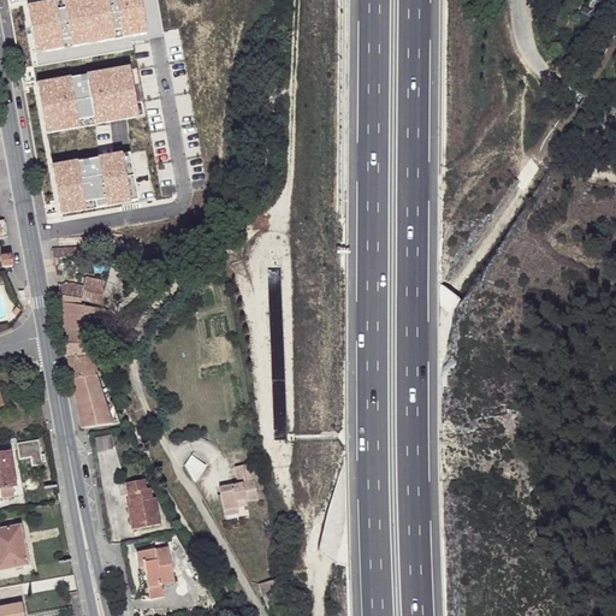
[(67,0),(27,7),(37,63),(130,46),(129,41),(163,35),(155,0),(67,0)]
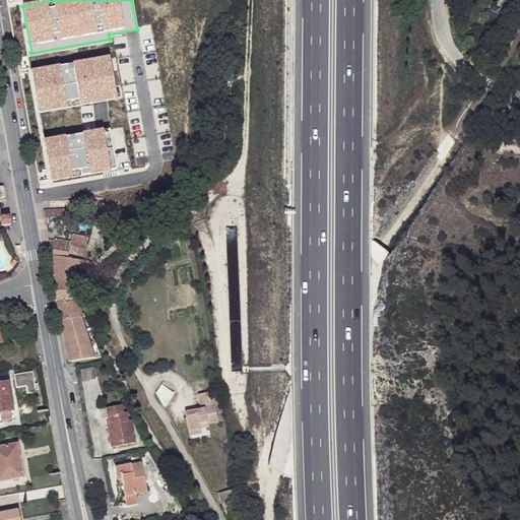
[(109,55),(31,70),(40,115),(118,100),(109,55)]
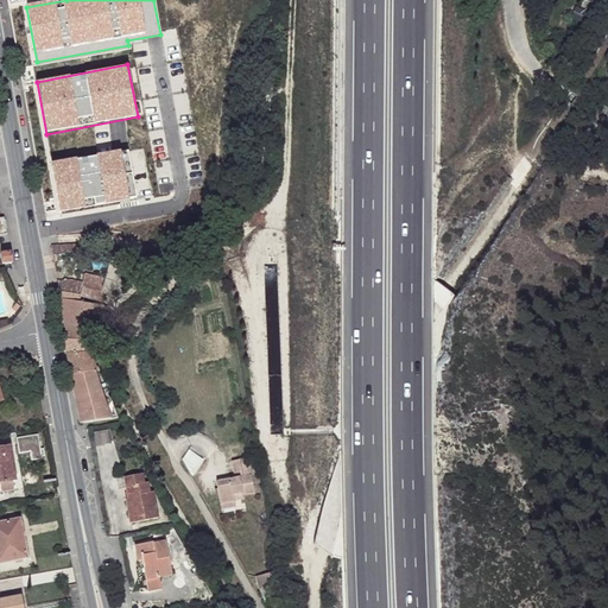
[(121,151),(50,165),(59,214),(130,201),(139,200),(130,150),(121,151)]
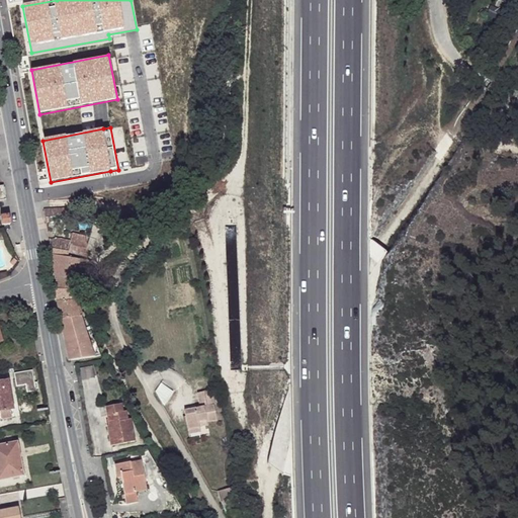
[(104,199),(100,206),(108,209),(110,203),(104,199)]
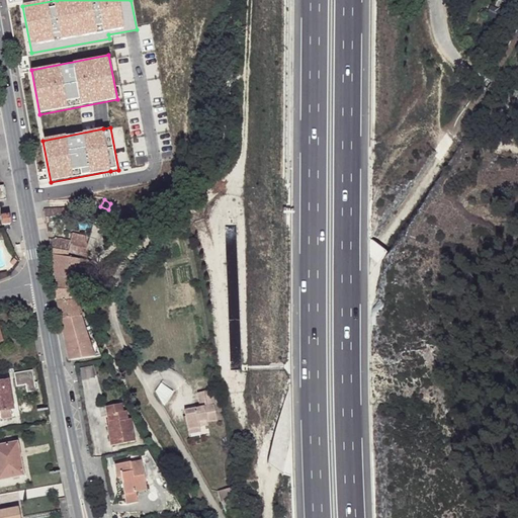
[(71,207),(45,208),(46,218),(71,217),(71,207)]
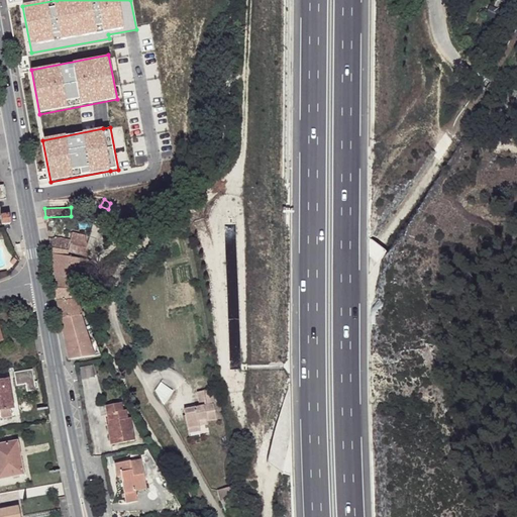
[(10,215),(1,217),(3,226),(11,225),(10,215)]
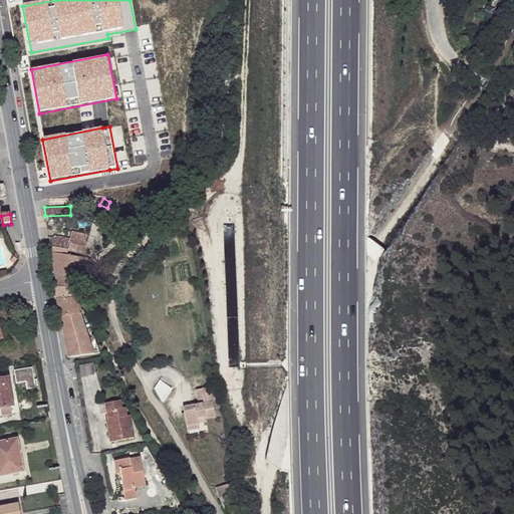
[(85,249),(85,244),(84,234),(72,232),(70,240),(48,235),(52,255),(85,261),(85,249)]
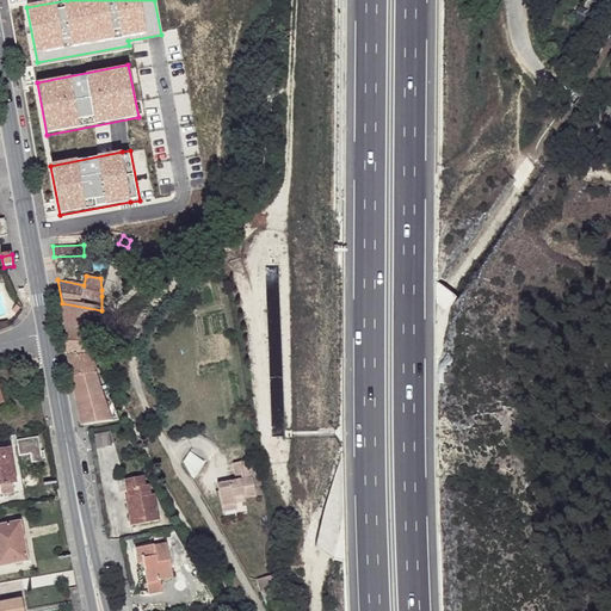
[(248,302),(245,294),(235,297),(239,307),(248,302)]
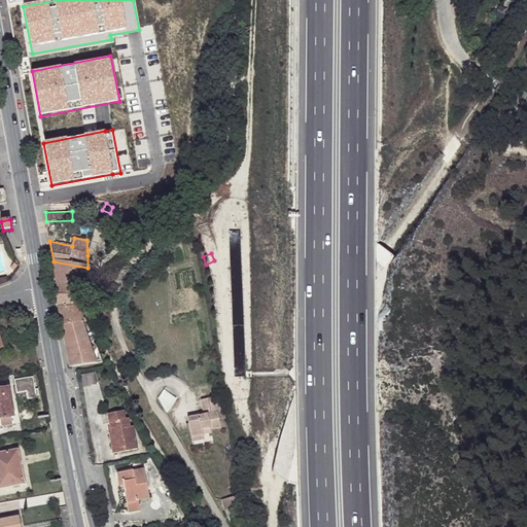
[(88,268),(54,261),(56,274),(83,279),(88,268)]
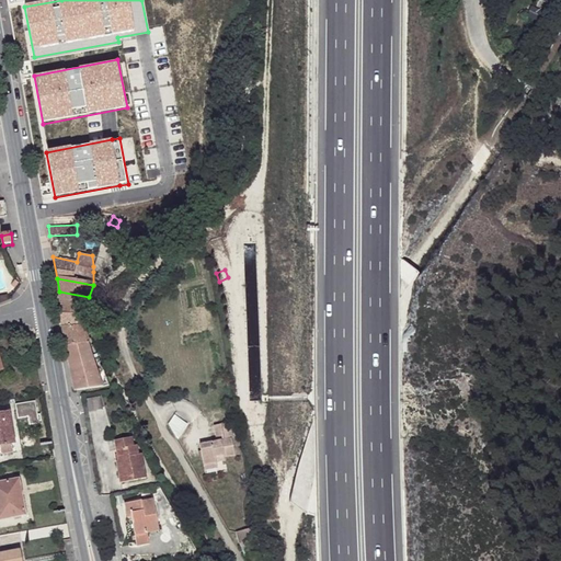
[(59,292),(61,305),(83,309),(89,297),(59,292)]
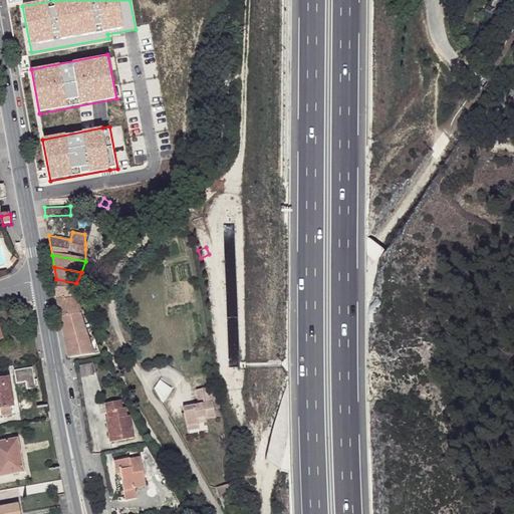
[(56,279),(57,288),(74,288),(76,283),(56,279)]
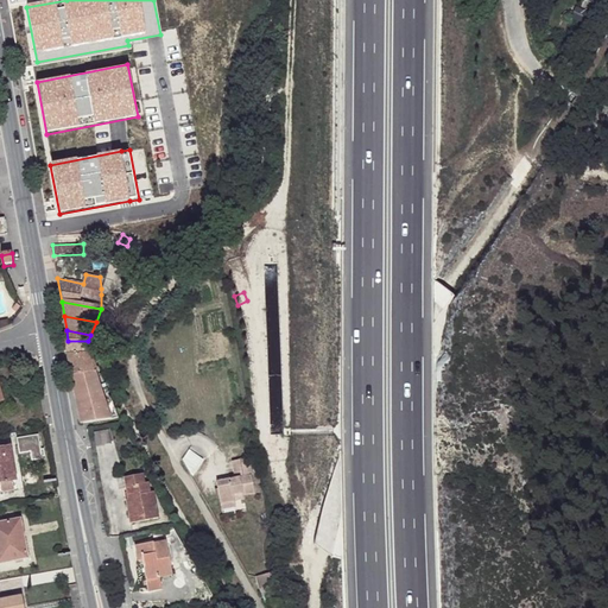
[(68,356),(92,354),(90,341),(88,341),(68,341),(64,341),(68,356)]
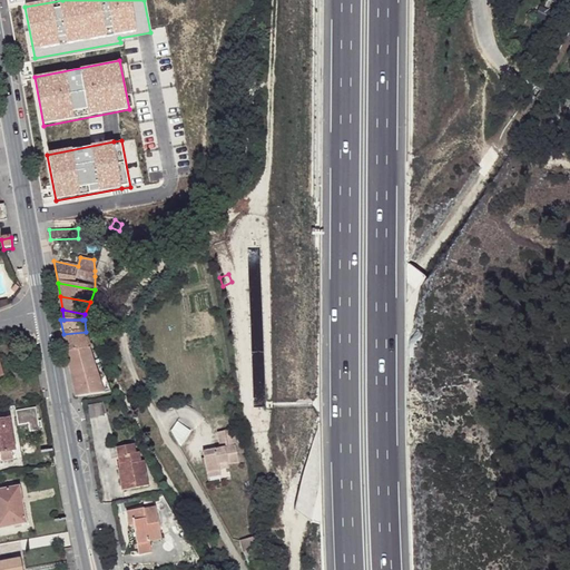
[(67,354),(90,350),(92,350),(86,332),(64,334),(67,354)]
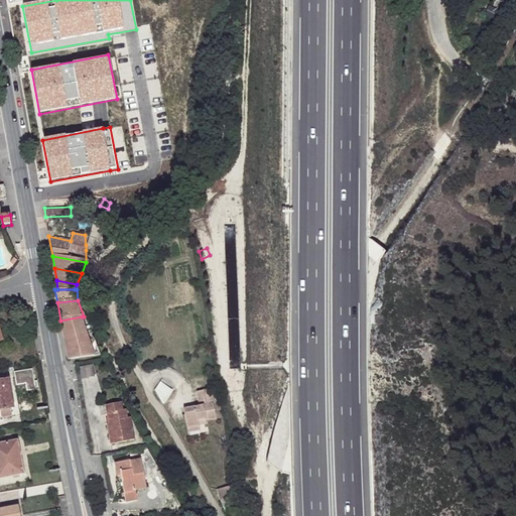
[(69,360),(74,359),(96,356),(89,336),(82,316),(60,320),(69,360)]
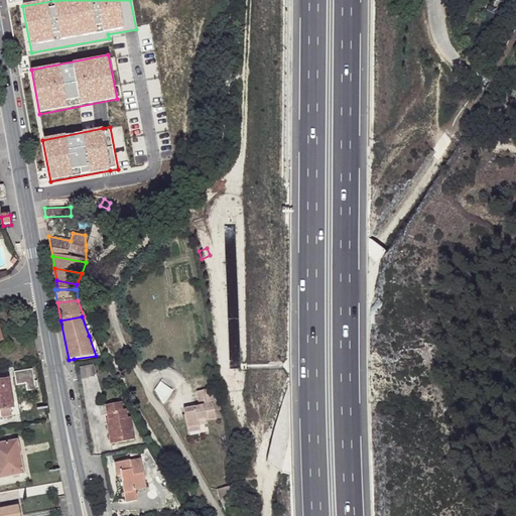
[(95,335),(89,336),(96,356),(106,354),(95,335)]
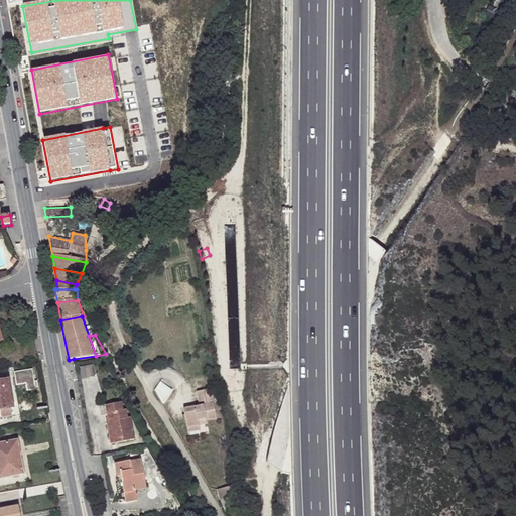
[(83,377),(95,375),(93,365),(81,367),(83,377)]
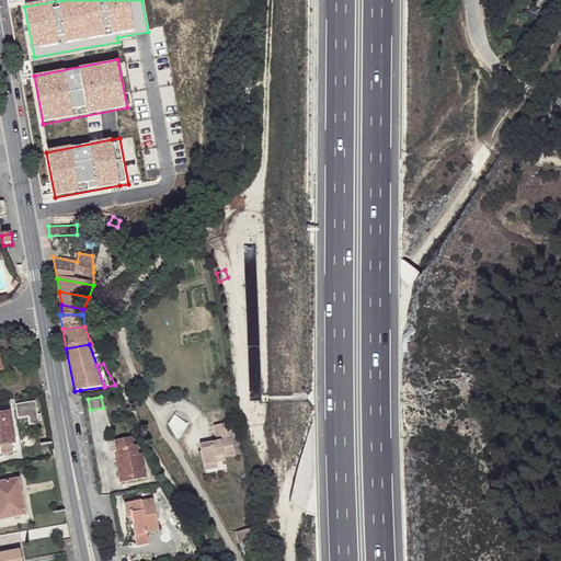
[(35,402),(16,404),(19,419),(29,418),(30,425),(39,424),(38,422),(42,421),(41,414),(37,415),(35,402)]
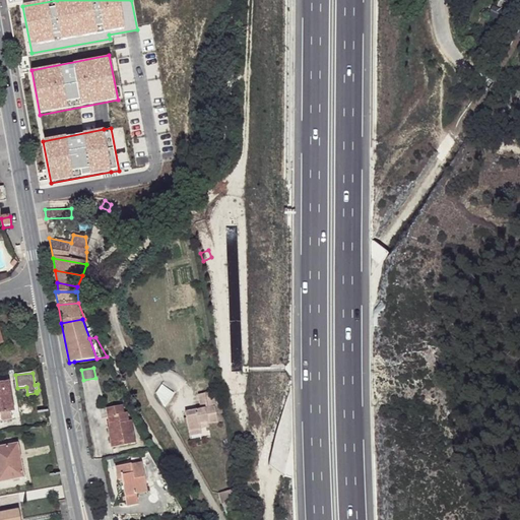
[(0,414),(1,414),(1,418),(2,421),(11,420),(10,413),(14,412),(9,382),(0,383),(0,414)]
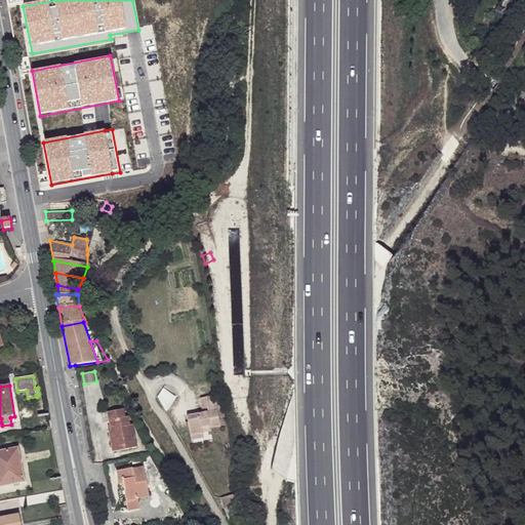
[(164,407),(175,402),(168,389),(157,395),(164,407)]
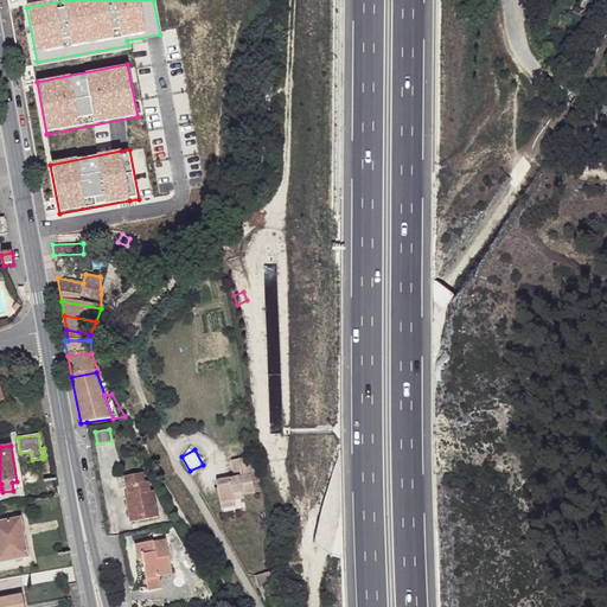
[(216,481),(221,503),(234,499),(244,498),(243,494),(255,492),(248,457),(231,460),(235,477),(216,481)]
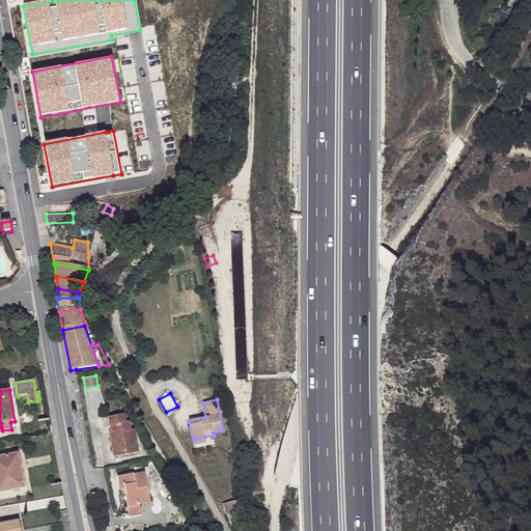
[(109,418),(112,431),(113,438),(110,438),(113,457),(137,453),(133,430),(130,430),(128,422),(126,423),(124,415),(109,418)]
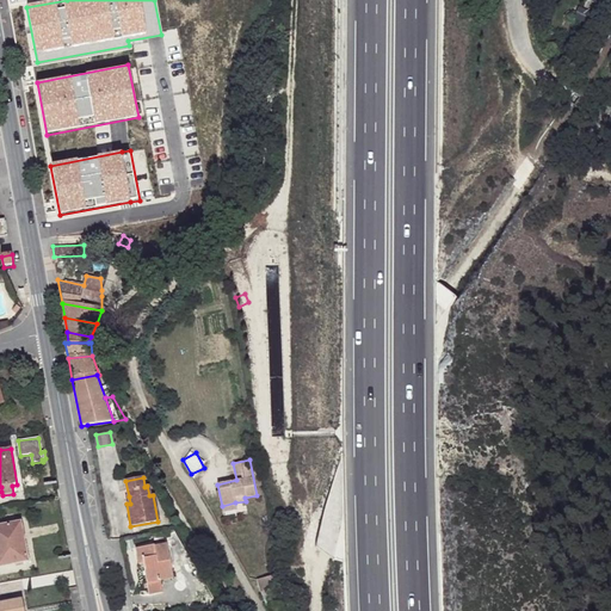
[(0,561),(16,559),(17,563),(28,561),(20,523),(0,526),(0,561)]
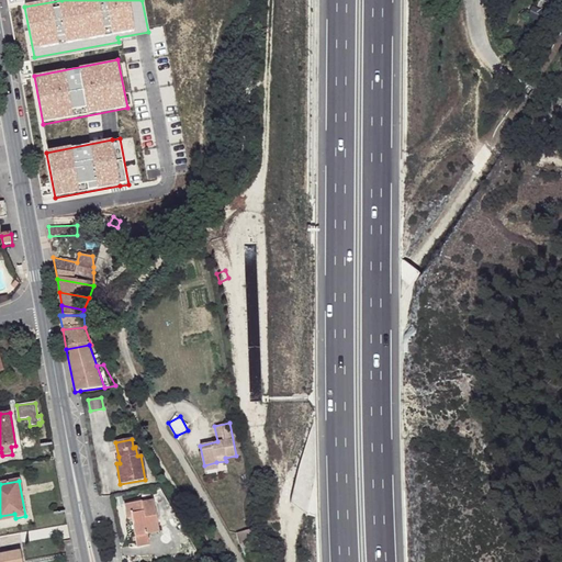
[(125,505),(127,515),(132,515),(133,518),(135,536),(146,532),(147,536),(159,534),(153,496),(142,497),(143,502),(125,505)]
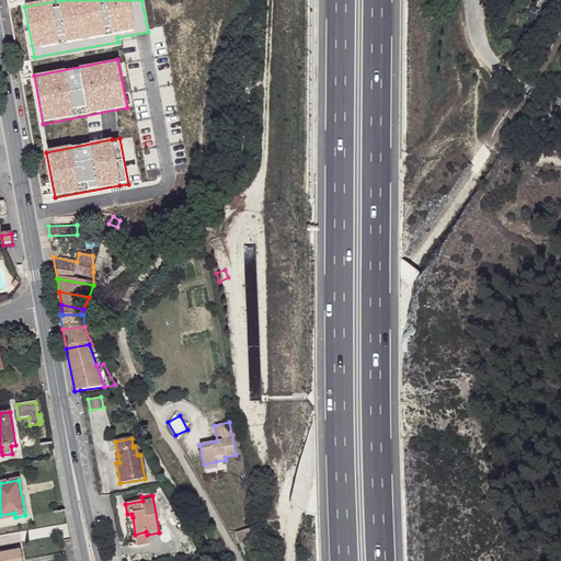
[(237,531),(240,544),(254,539),(251,527),(237,531)]
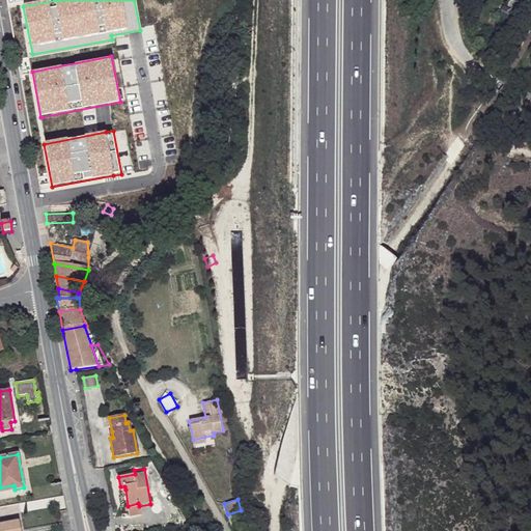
[(64,530),(71,530),(67,510),(61,511),(64,530)]
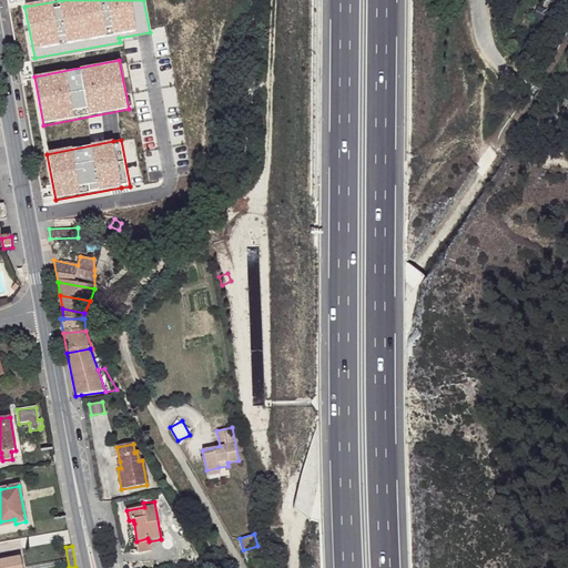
[(21,567),(20,558),(0,561),(0,567),(21,567)]
